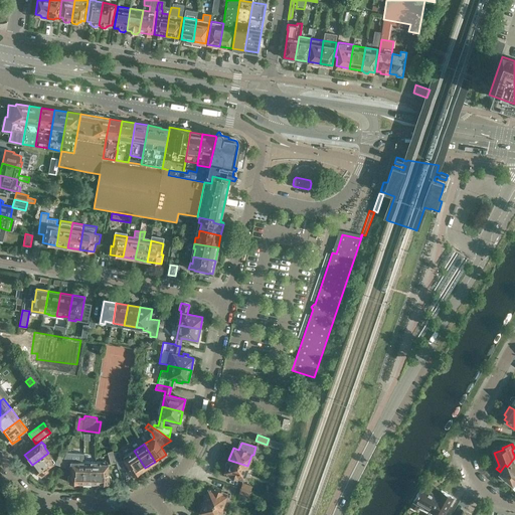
[(114,451),(117,462),(122,461),(119,449),(114,451)]
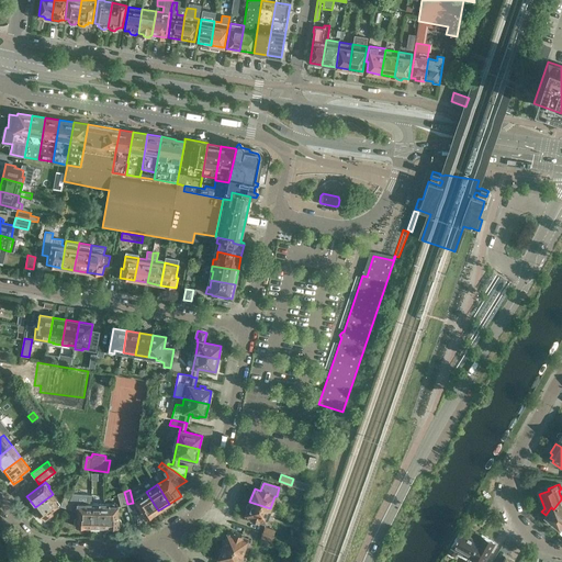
[(122,506),(127,504),(124,492),(117,493),(122,506)]
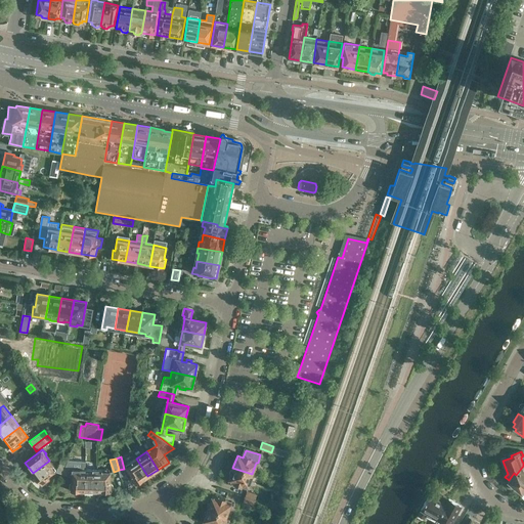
[(147,476),(136,459),(126,465),(127,467),(126,468),(132,476),(131,476),(136,484),(147,476)]
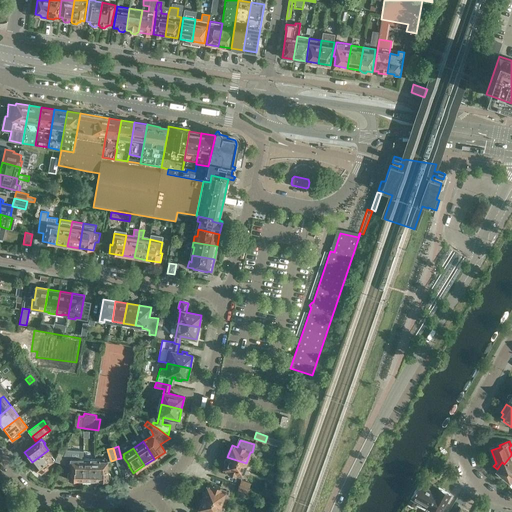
[(60,449),(55,461),(62,463),(66,451),(60,449)]
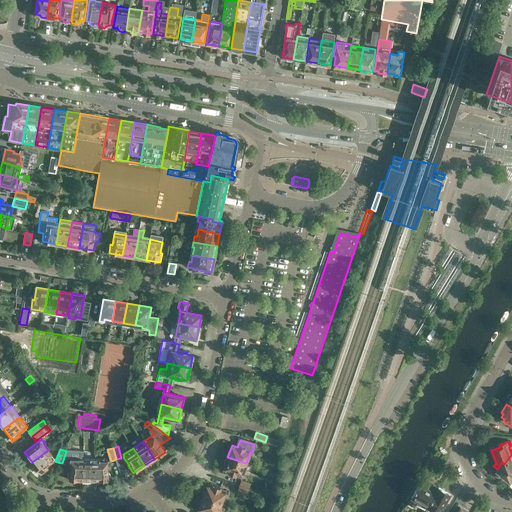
[(48,450),(32,462),(41,474),(48,469),(46,466),(53,461),(50,456),(51,455),(48,450)]
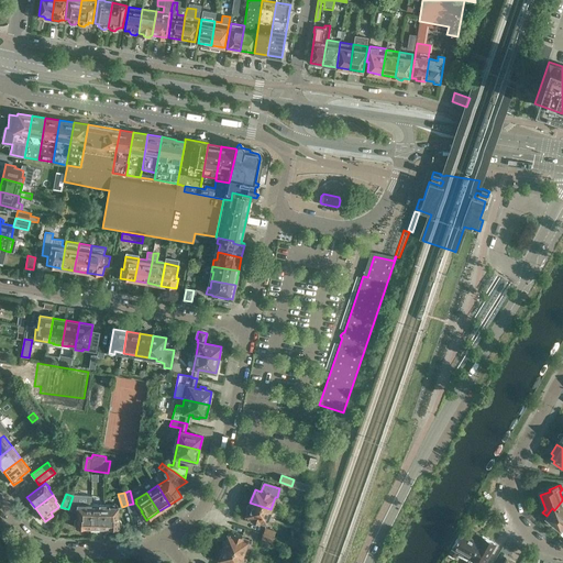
[(74,511),(76,504),(79,496),(74,495),(73,496),(68,509),(74,511)]
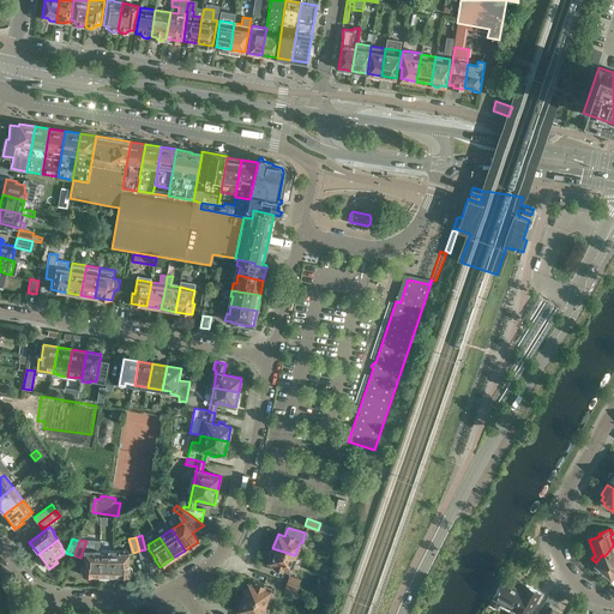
[(602,554),(596,563),(595,563),(611,576),(612,576),(613,572),(613,547),(613,546),(605,557),(602,554)]
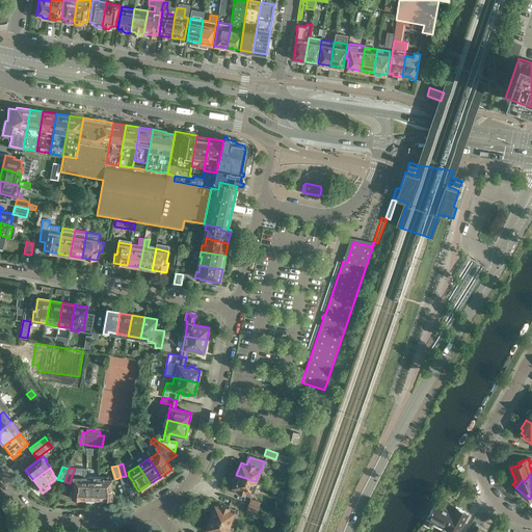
[(232,487),(238,489),(237,491),(250,497),(256,481),(236,475),(232,487)]
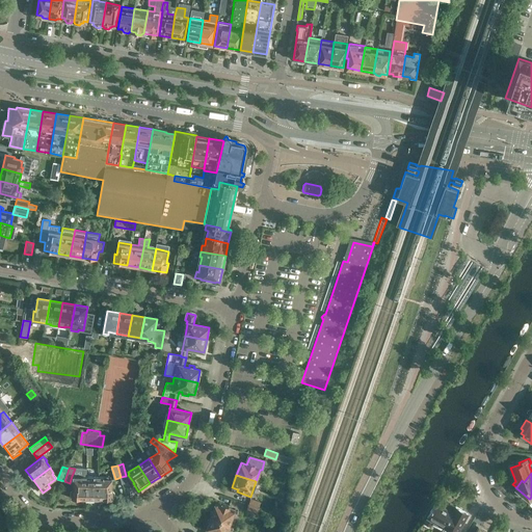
[(87,477),(75,477),(74,489),(73,489),(73,499),(86,499),(87,477)]
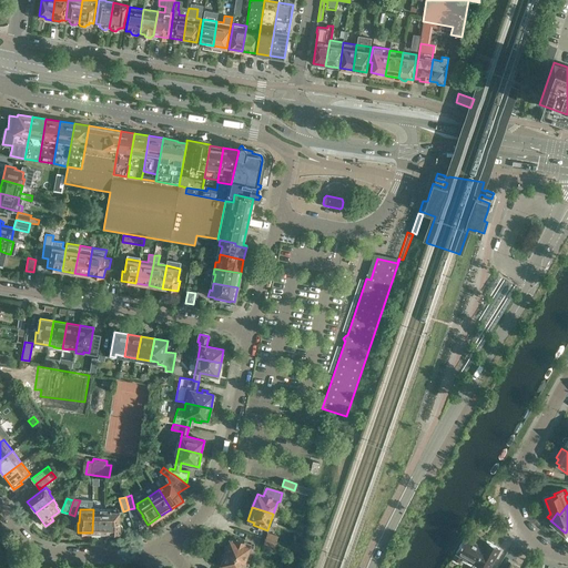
[(93,509),(92,533),(105,533),(105,510),(93,509)]
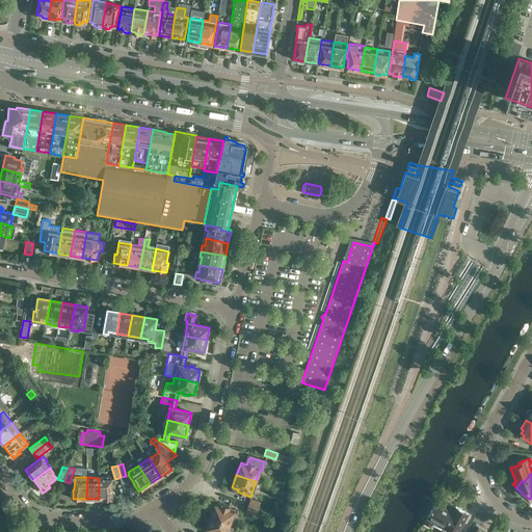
[(99,478),(99,499),(112,499),(114,497),(114,491),(112,490),(112,480),(111,480),(111,478),(99,478)]
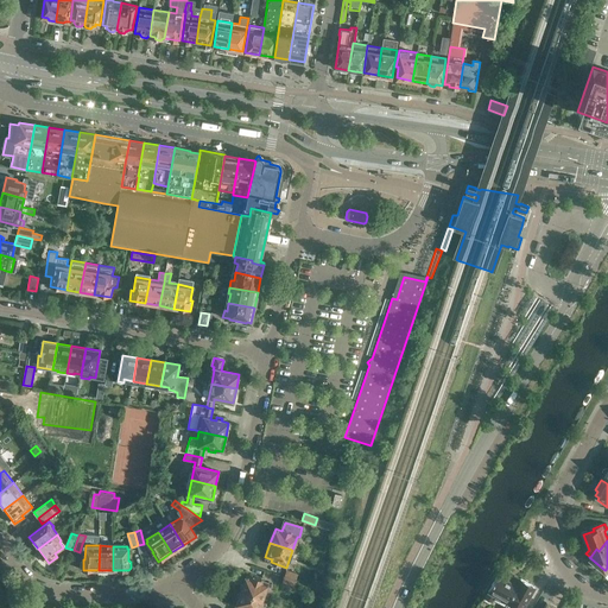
[(286,569),(284,576),(296,581),(298,574),(286,569)]
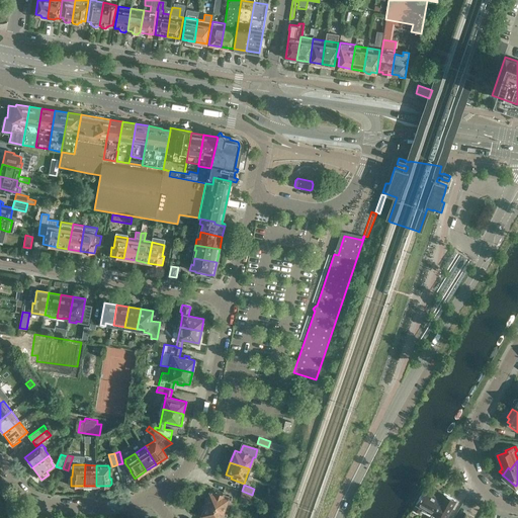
[(419,512),(423,506),(433,512),(443,493),(438,490),(435,495),(424,489),(416,503),(413,509),(419,512)]
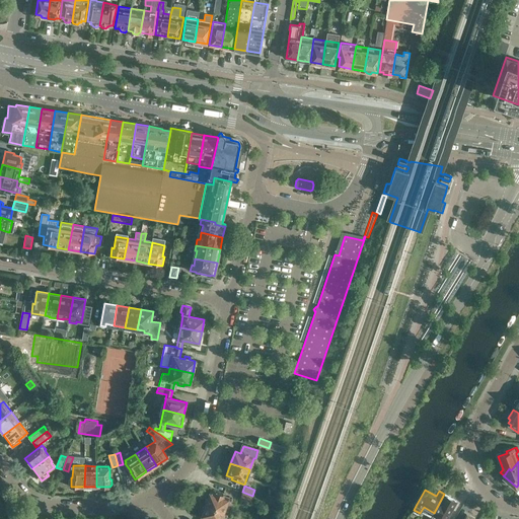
[(210,493),(206,505),(224,511),(228,499),(222,497),(223,494),(216,492),(215,495),(210,493)]
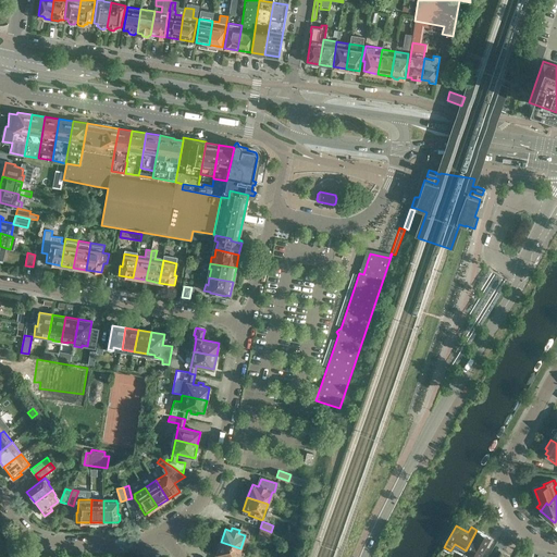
[(271,532),(260,528),(258,534),(269,537),(271,532)]
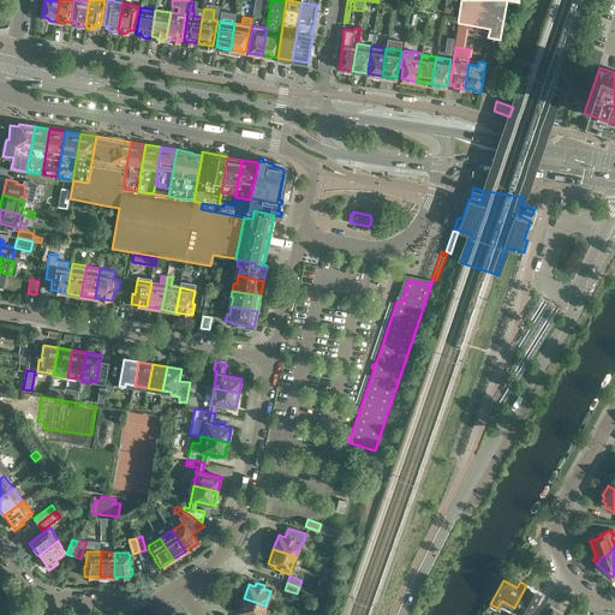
[(527,585),(526,585),(514,608),(523,613),(521,614),(530,614),(529,614),(541,592),(527,585)]
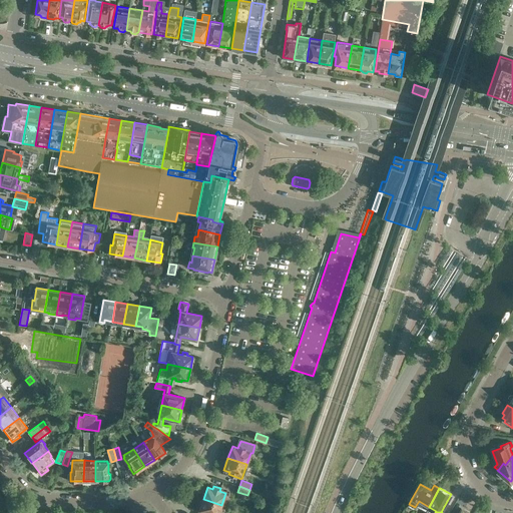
[(203,499),(199,509),(205,511),(203,512),(218,512),(221,505),(203,499)]
